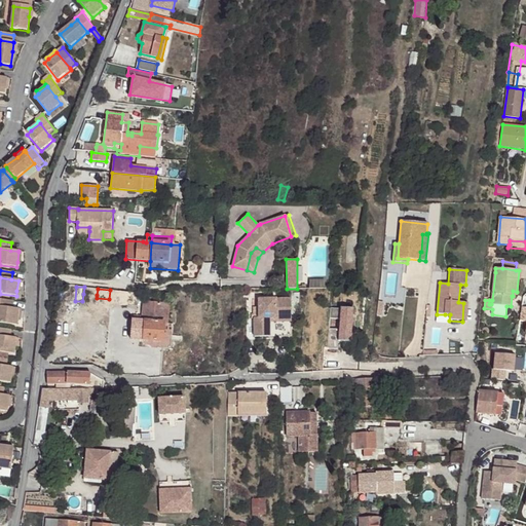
[(120,292),(118,303),(130,305),(133,293),(126,293),(120,292)]
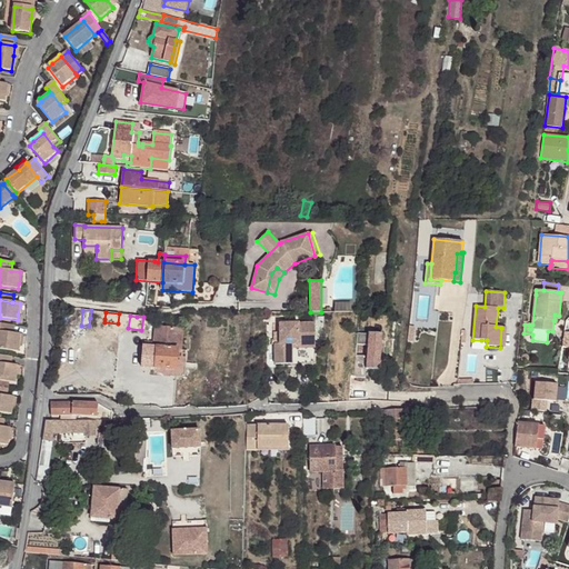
[(0,332),(13,335),(15,326),(0,323),(0,332)]
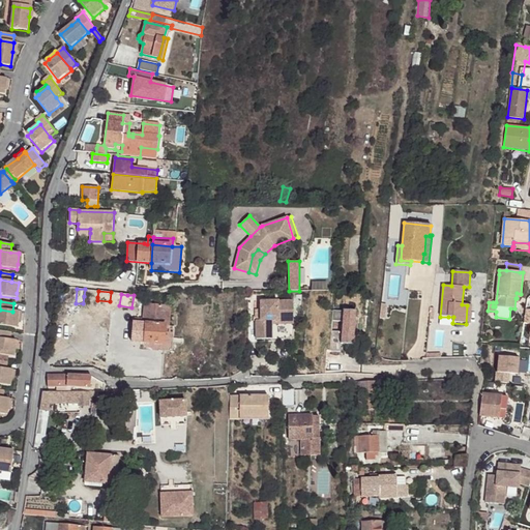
[(256,321),(257,340),(272,340),(272,321),(293,321),(293,301),(261,301),(261,321),(256,321)]
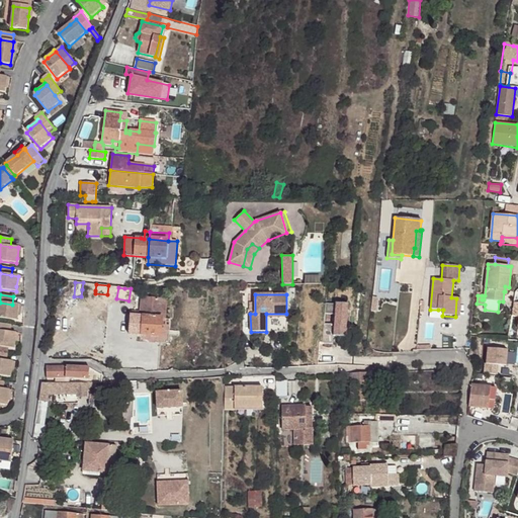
[(141,298),(140,316),(130,315),(128,335),(164,337),(169,338),(171,319),(165,319),(162,319),(162,301),(141,298)]
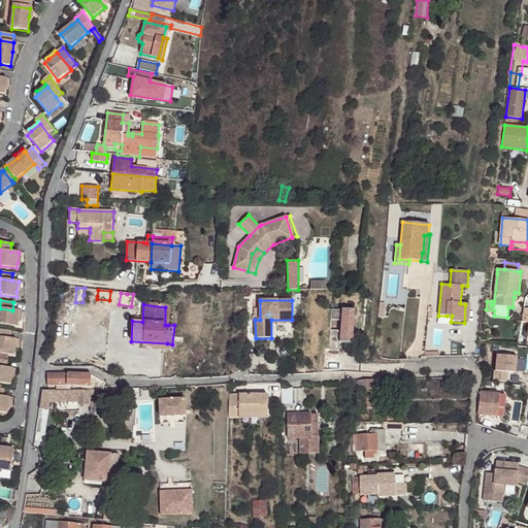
[(19,310),(12,310),(0,308),(0,324),(17,326),(17,322),(19,311),(19,310)]
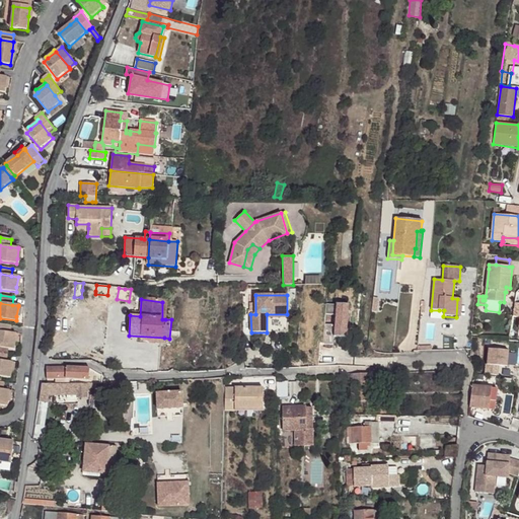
[(287,314),(267,314),(267,332),(288,331),(287,314)]
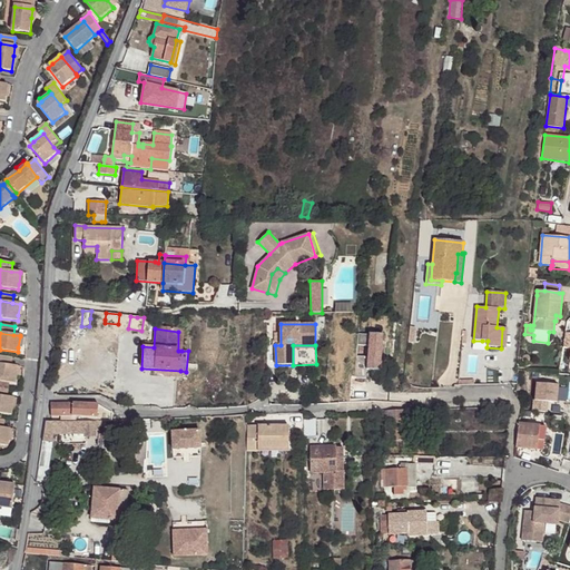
[(136,346),(134,367),(141,369),(143,346),(136,346)]
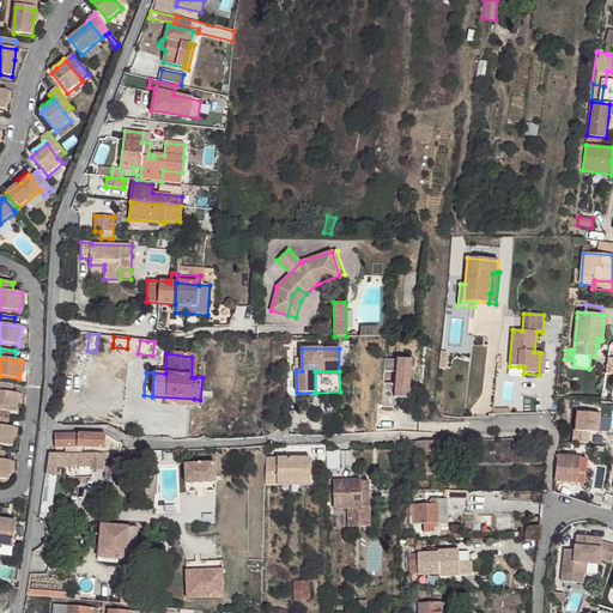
[(0,392),(11,393),(12,384),(0,382),(0,392)]
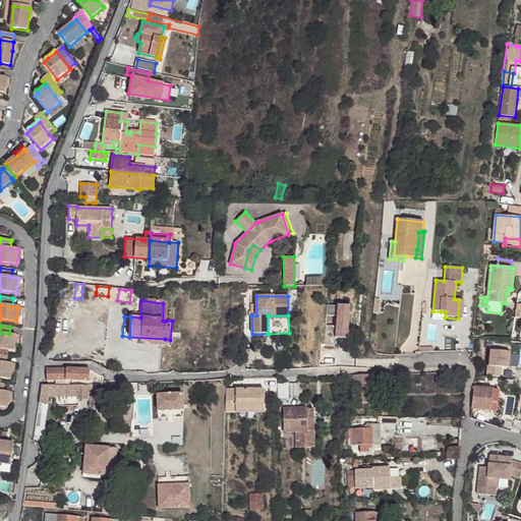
[(16,335),(9,334),(0,333),(0,349),(8,350),(13,351),(14,346),(16,335)]
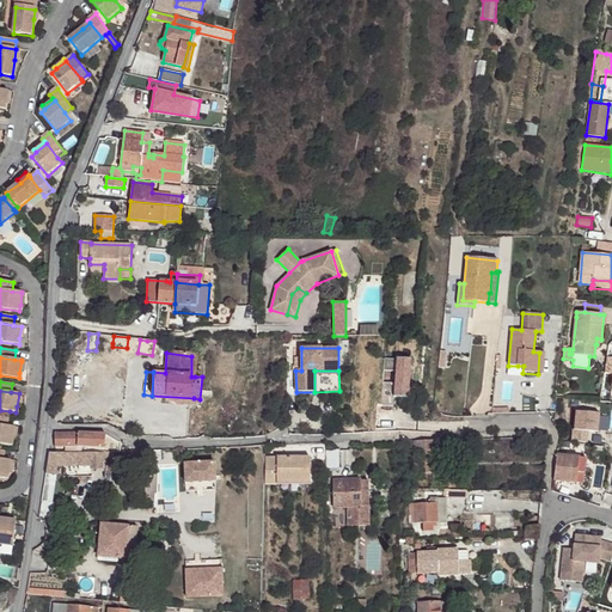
[(599,414),(575,411),(574,429),(598,432),(599,414)]
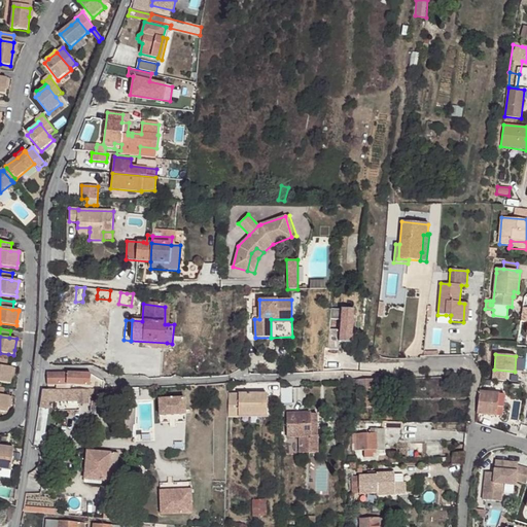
[(12,369),(7,367),(0,366),(0,382),(10,384),(11,379),(12,369)]
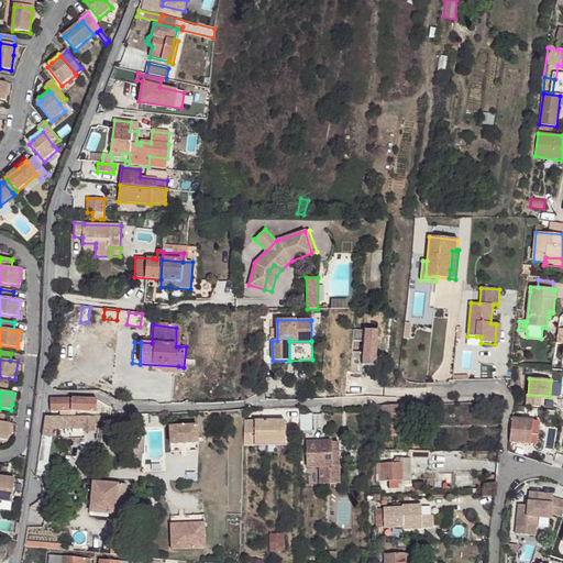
[(98,400),(73,399),(51,399),(50,411),(72,411),(96,412),(98,400)]
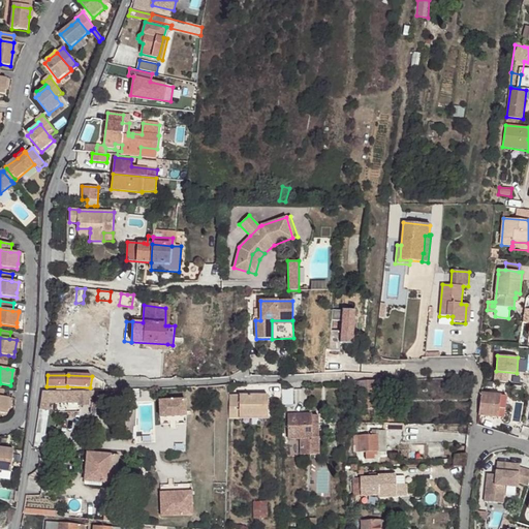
[(293,389),(281,389),(281,405),(293,405),(293,389)]
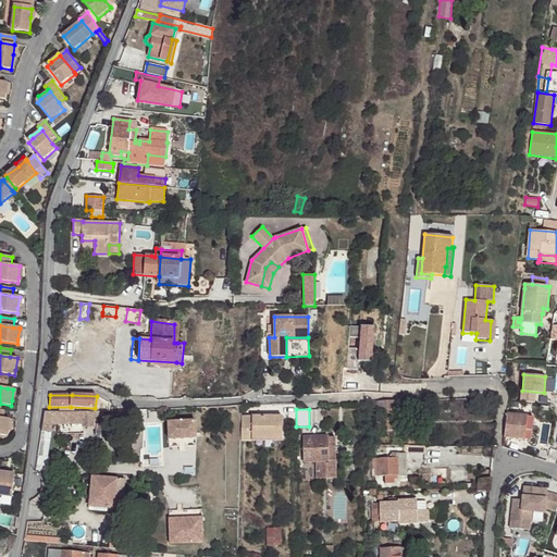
[(112,411),(112,420),(131,419),(130,410),(112,411)]
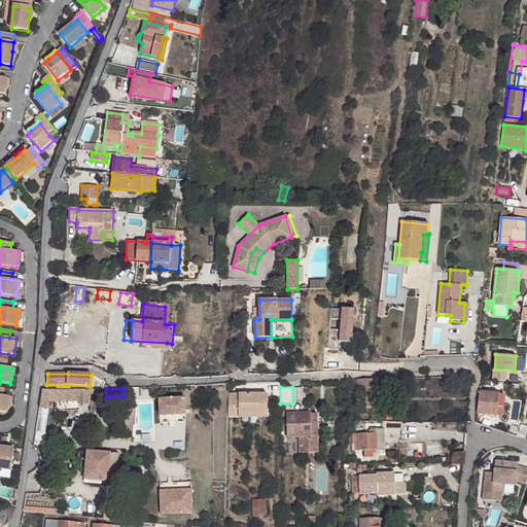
[(136,388),(123,388),(124,396),(132,396),(139,395),(139,388),(136,388)]
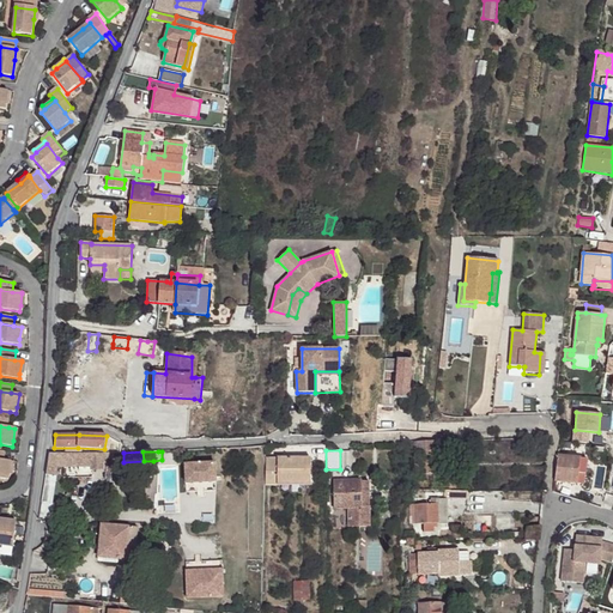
[(102,453),(49,454),(42,502),(52,504),(58,467),(79,467),(79,472),(92,471),(92,469),(103,469),(102,463),(107,463),(107,453),(102,453)]
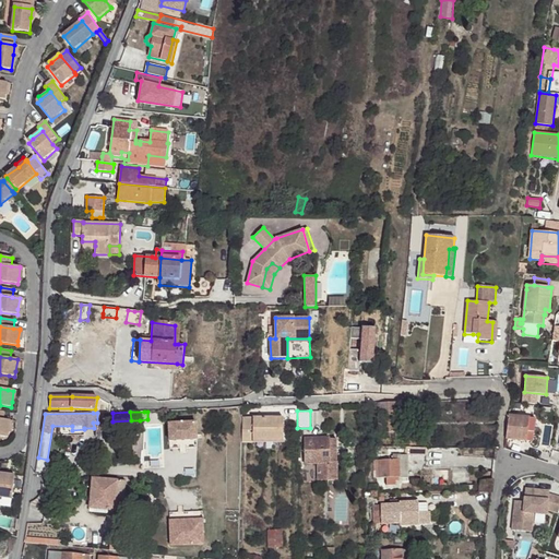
[(509,416),(507,438),(533,441),(535,419),(509,416)]
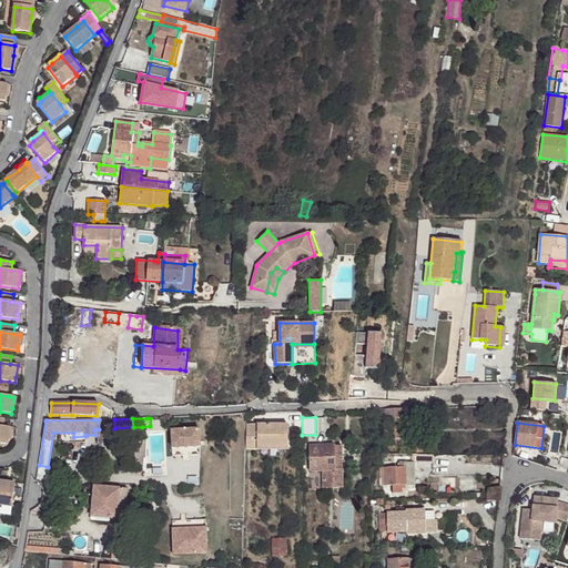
[(288,425),(246,424),(246,449),(256,449),(257,446),(287,446),(288,425)]
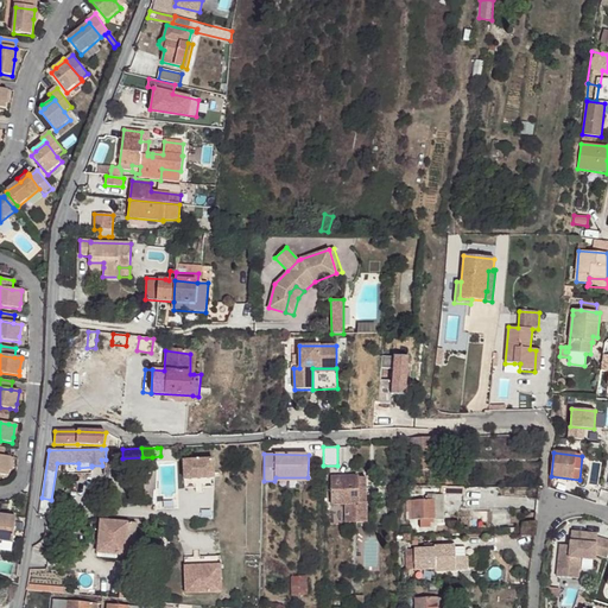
[(10,457),(4,457),(0,456),(0,475),(7,476),(8,470),(10,458),(10,457)]
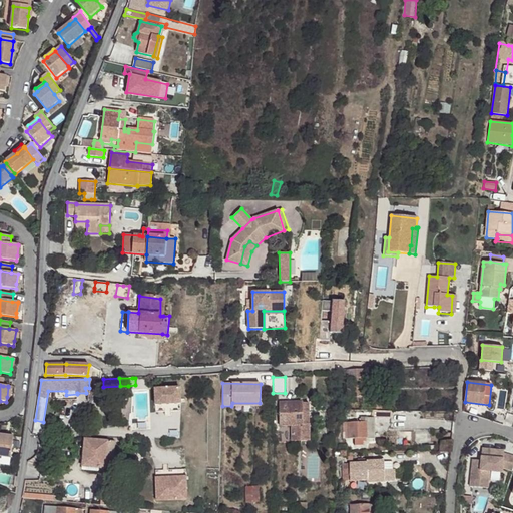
[(159,393),(155,393),(155,405),(180,404),(180,388),(159,389),(159,393)]
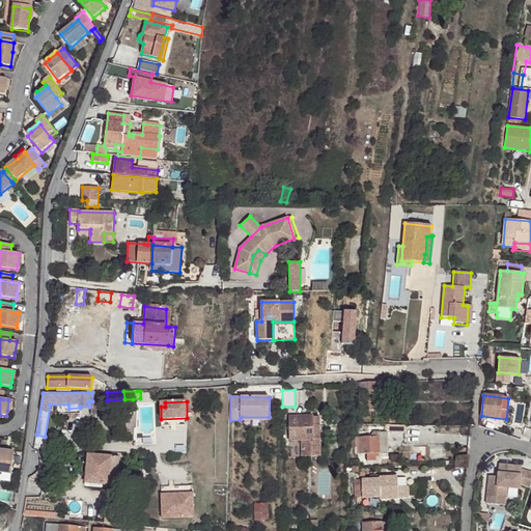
[(312,416),(289,417),(289,441),(303,441),(302,456),(319,456),(319,417),(312,417),(312,416)]
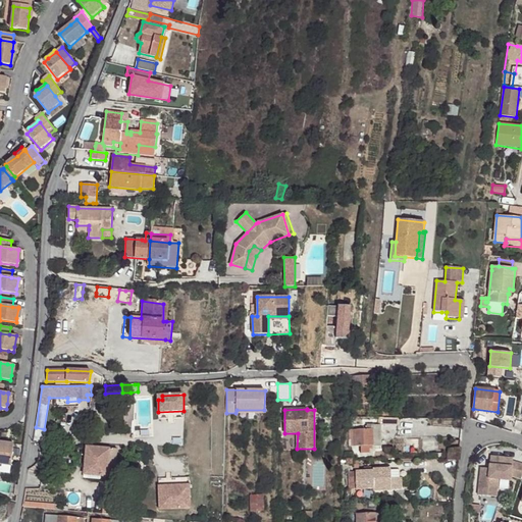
[(367,429),(349,430),(350,447),(361,447),(361,454),(370,453),(369,449),(372,449),(372,446),(381,446),(380,429),(373,429),(373,425),(367,425),(367,429)]
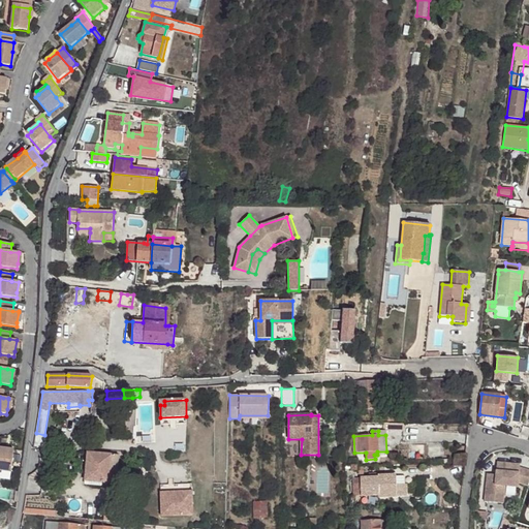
[(44,435),(36,433),(33,446),(44,448),(47,435),(44,435)]
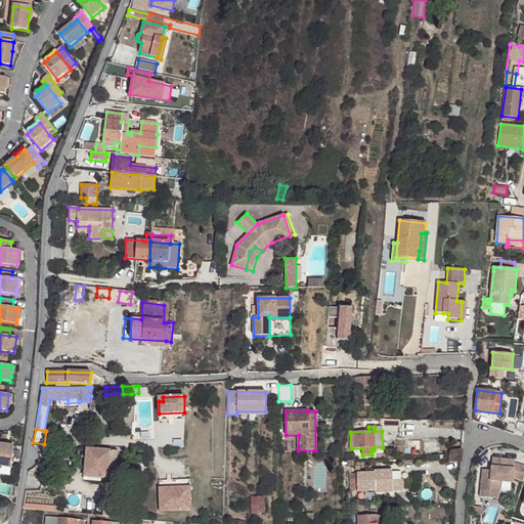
[(0,467),(10,468),(13,447),(13,446),(8,446),(0,444),(0,467)]
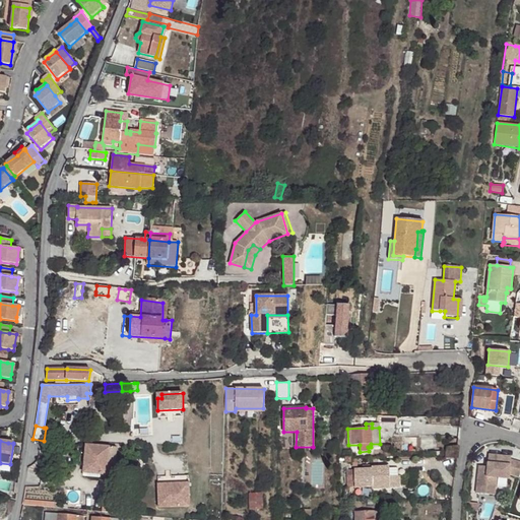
[(117,448),(85,445),(83,473),(115,476),(117,448)]
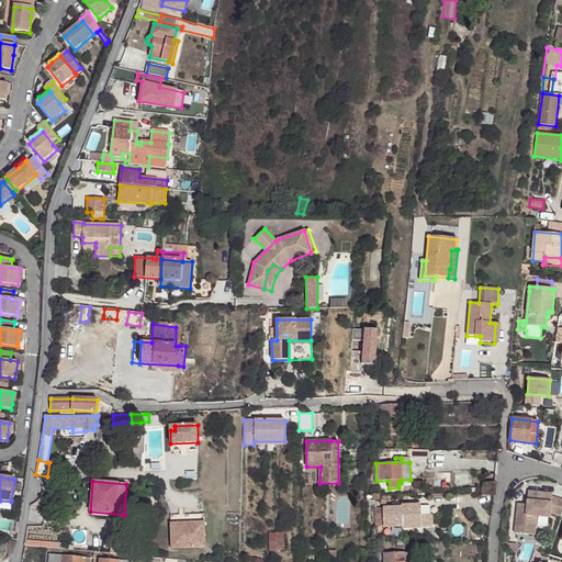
[(351,527),(350,491),(333,491),(334,527),(351,527)]
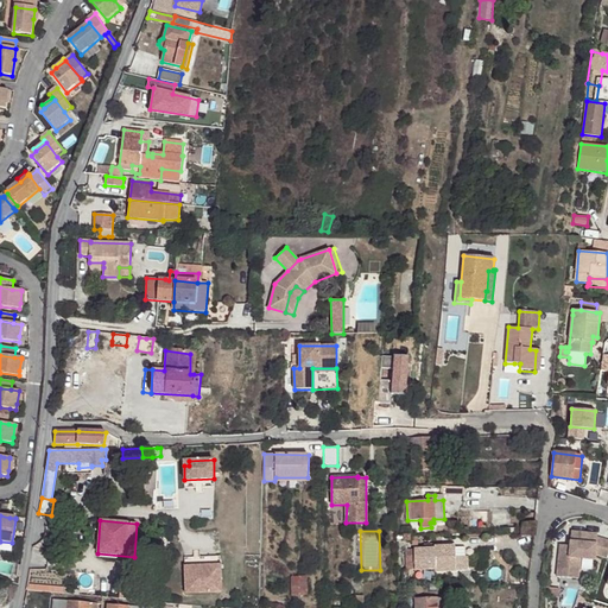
[(597,534),(572,532),(570,546),(570,552),(559,551),(557,576),(578,580),(580,559),(594,561),(595,556),(607,559),(607,555),(607,542),(597,538),(597,534)]
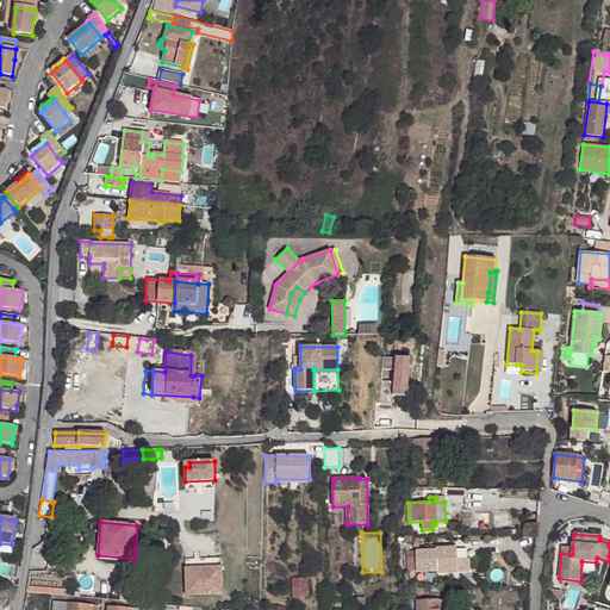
[(35,549),(33,549),(33,551),(56,558),(62,542),(45,541),(41,546),(35,549)]
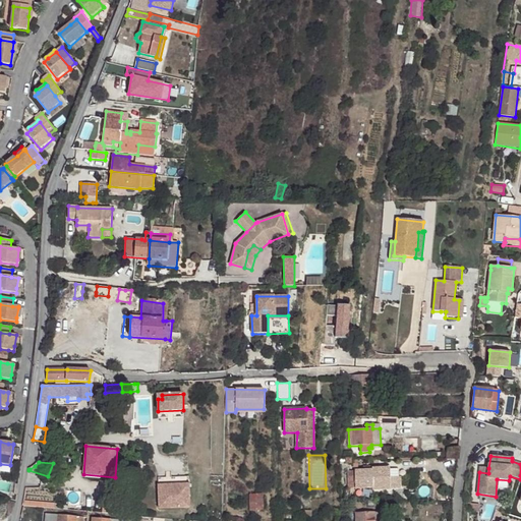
[(363,471),(355,471),(355,487),(372,487),(372,489),(401,489),(401,477),(400,477),(399,469),(390,469),(390,468),(372,469),(372,470),(363,471)]
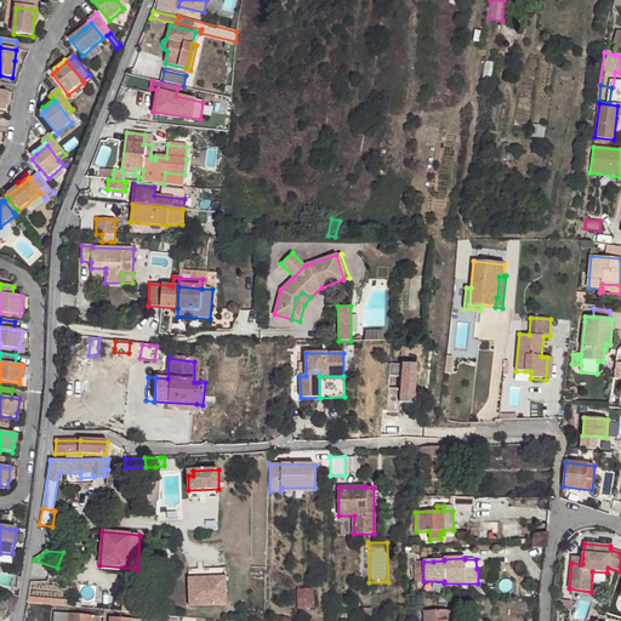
[(189,585),(191,605),(227,604),(226,577),(205,577),(204,584),(189,585)]
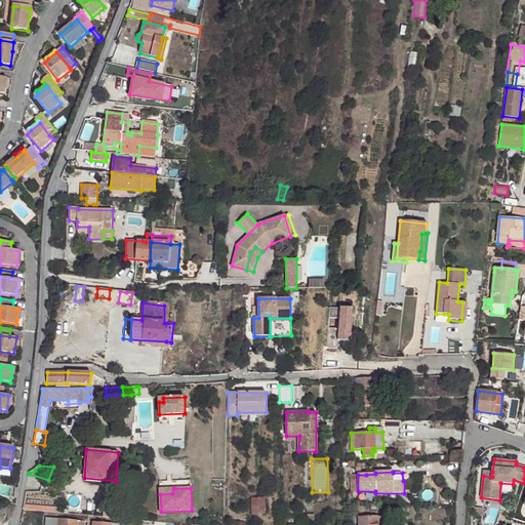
[(264,497),(251,498),(252,515),(265,514),(264,497)]
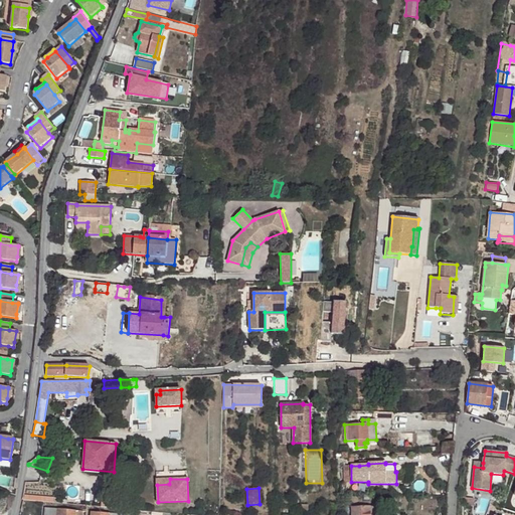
[(336,503),(328,503),(328,513),(336,513),(336,503)]
